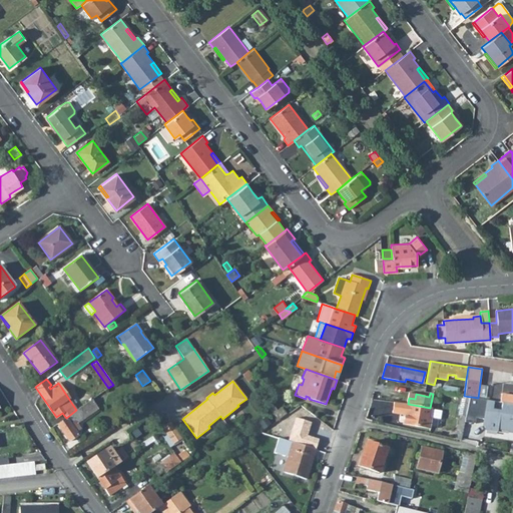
[(512,396),(501,394),(500,402),(502,402),(512,403),(512,396)]
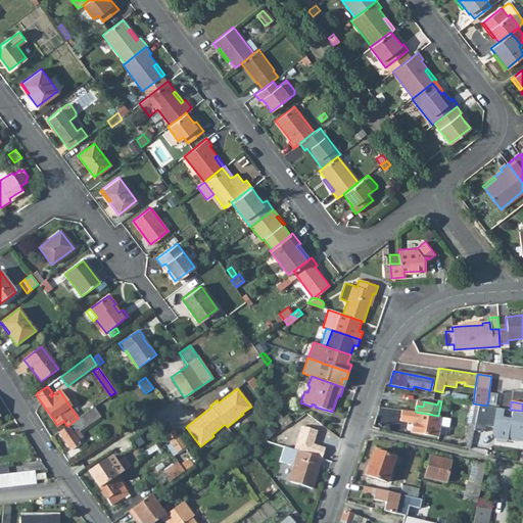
[(503,417),(504,409),(487,406),(484,426),(496,428),(494,438),(507,440),(508,437),(519,439),(519,440),(522,440),(522,411),(512,410),(511,418),(503,417)]
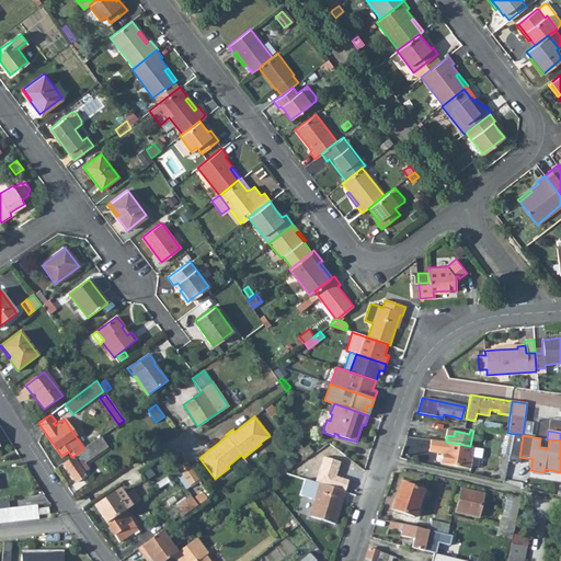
[(83,448),(72,457),(66,461),(63,464),(76,482),(86,476),(83,472),(89,469),(84,464),(107,447),(101,436),(83,448)]
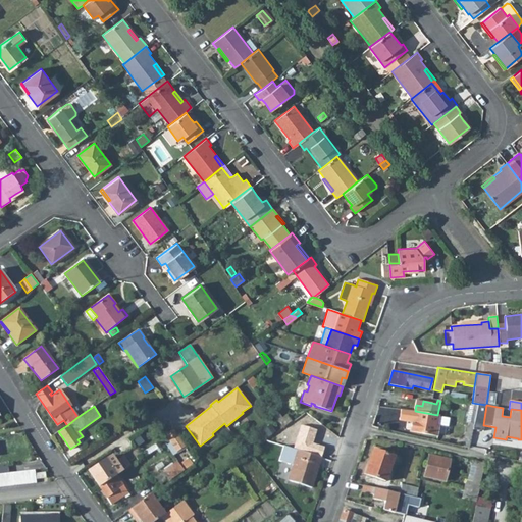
[(281,417),(277,411),(272,414),(282,428),(292,421),(286,414),(281,417)]
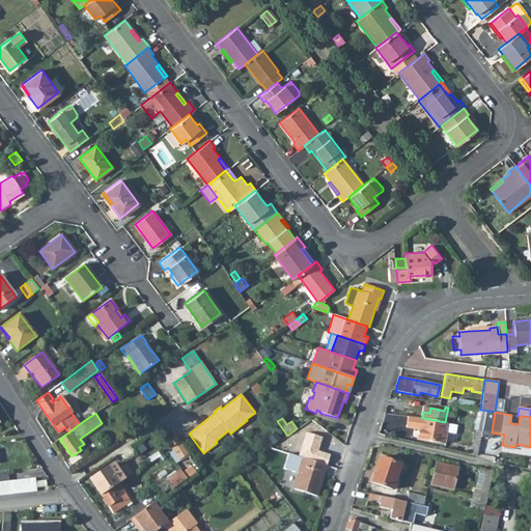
[(445,422),(422,418),(421,418),(417,438),(444,443),(445,440),(446,432),(445,432),(446,423),(445,422)]
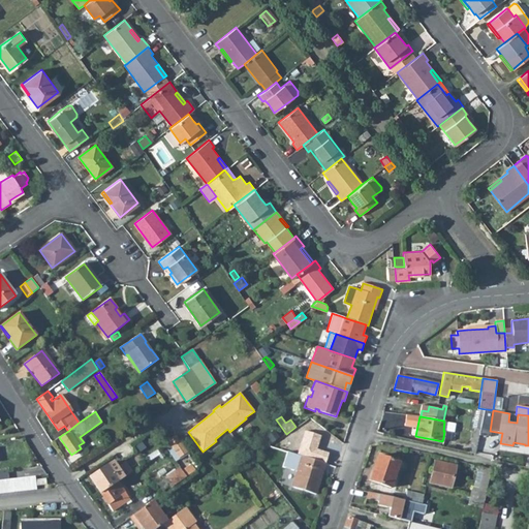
[(325,430),(310,418),(303,424),(313,431),(320,437),(325,430)]
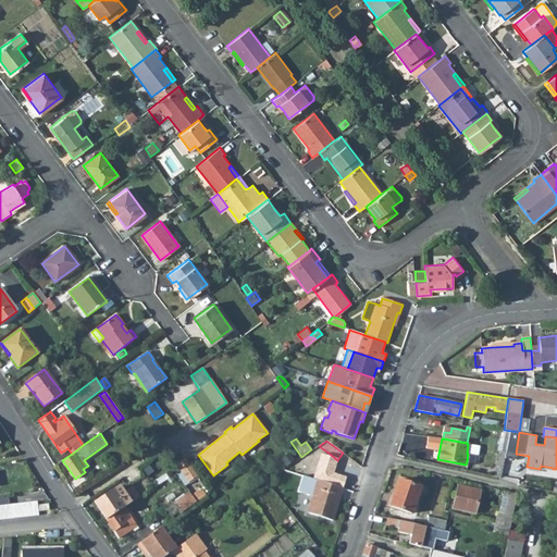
[(480,445),(468,444),(467,454),(468,454),(467,461),(474,462),(475,454),(478,455),(480,445)]
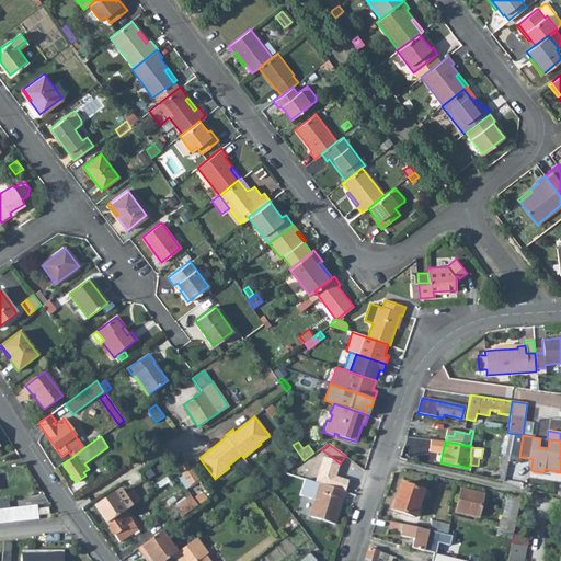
[(332,457),(321,449),(304,460),(309,468),(323,458),(329,461),(332,457)]
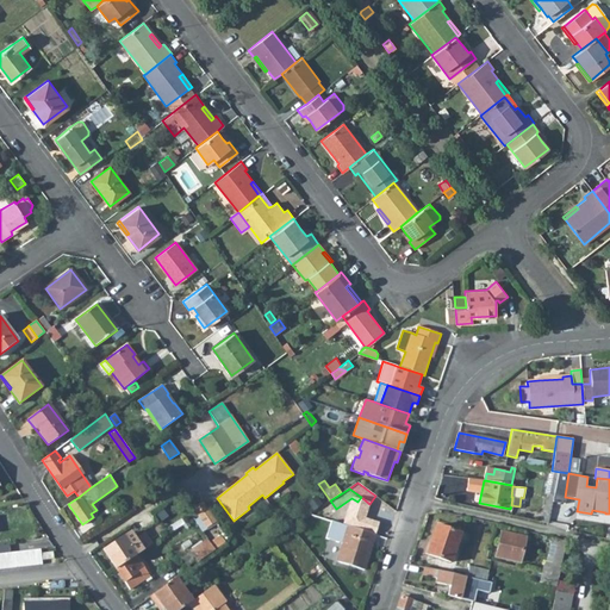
[(209,502),(197,504),(203,528),(213,526),(209,502)]
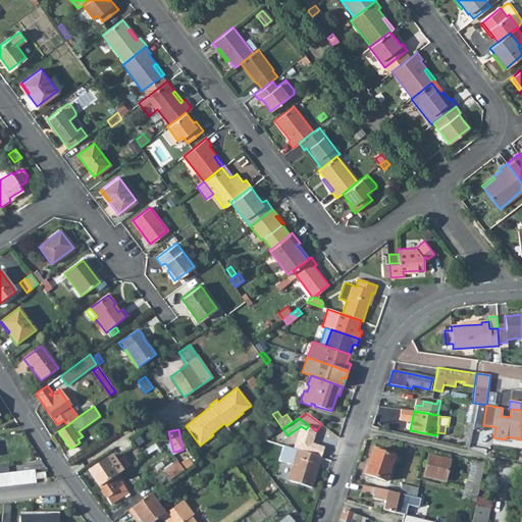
[(468,448),(470,437),(462,436),(460,446),(468,448)]
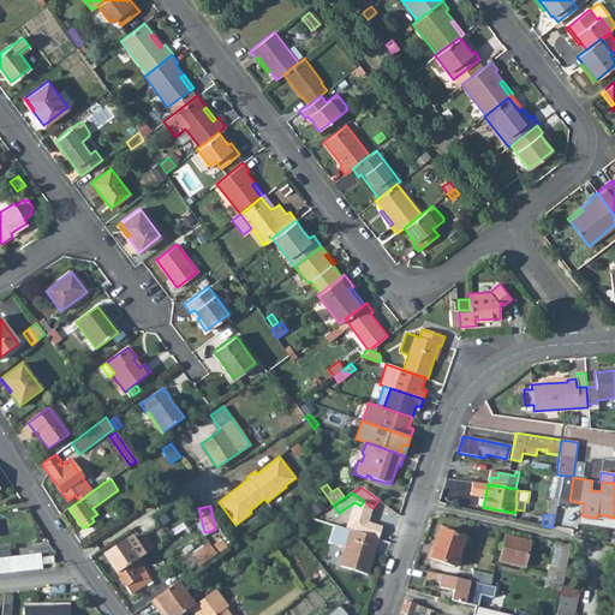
[(345,548),(351,531),(344,529),(338,545),(345,548)]
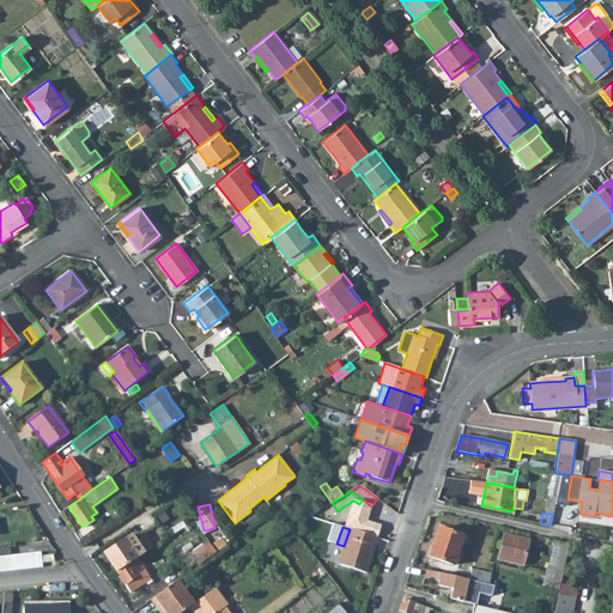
[(436,541),(430,557),(453,565),(462,535),(437,527),(432,540),(436,541)]
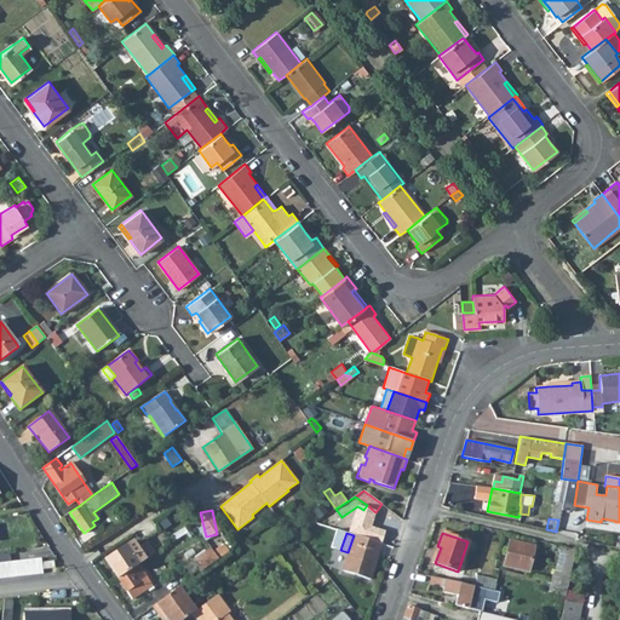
[(382,543),(354,534),(354,535),(348,552),(342,570),(369,580),(382,543)]
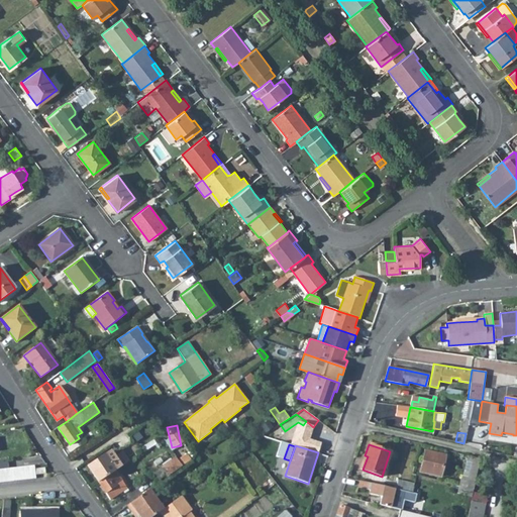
[(440,477),(445,455),(424,450),(420,472),(440,477)]
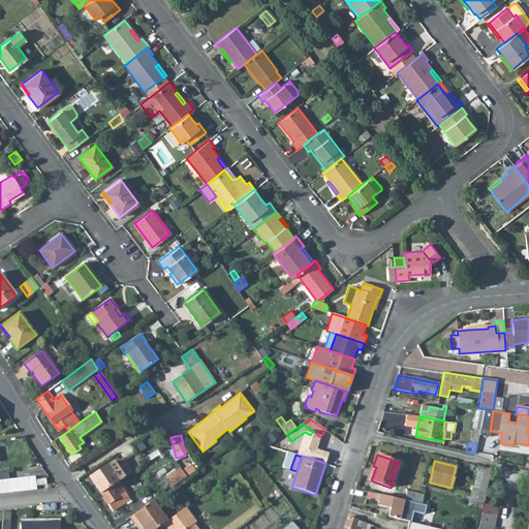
[(118,467),(114,462),(90,477),(100,493),(118,481),(125,477),(118,467)]
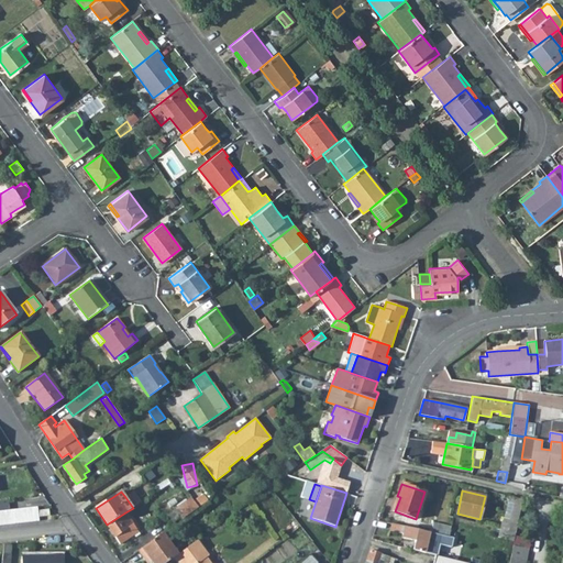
[(133,508),(139,504),(132,493),(125,497),(133,508)]
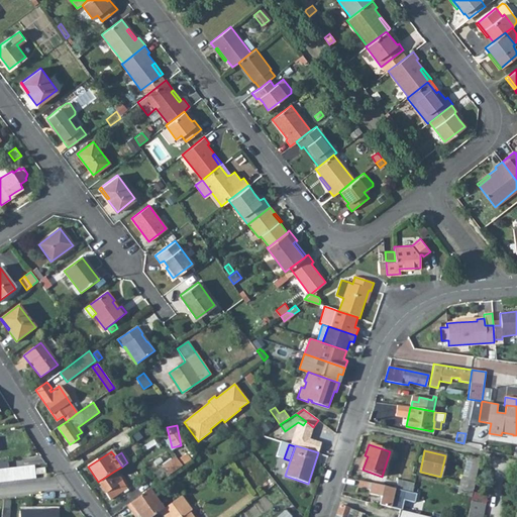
[(178,459),(182,466),(191,459),(187,453),(178,459)]
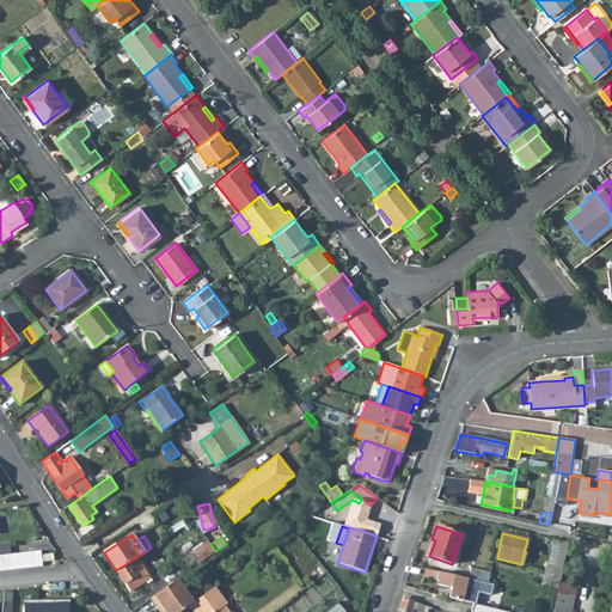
[(560,580),(568,543),(560,540),(558,546),(552,545),(544,575),(560,580)]
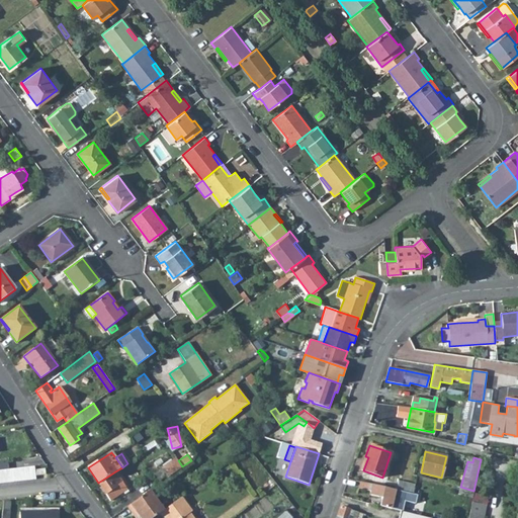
[(178,460),(176,458),(162,467),(168,478),(182,466),(178,460)]
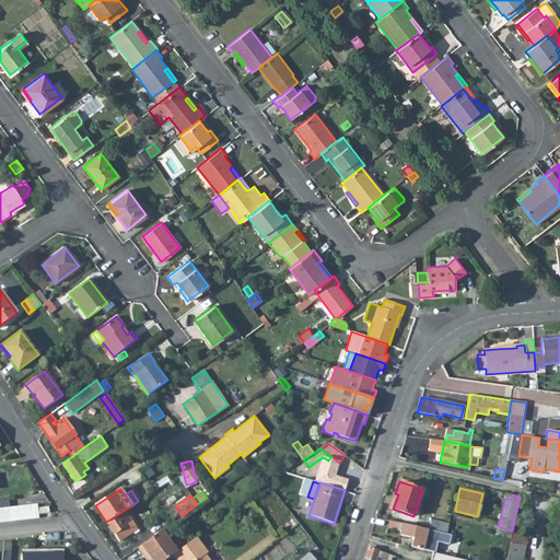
[(132,532),(137,528),(125,510),(106,522),(108,524),(107,524),(119,540),(132,532)]
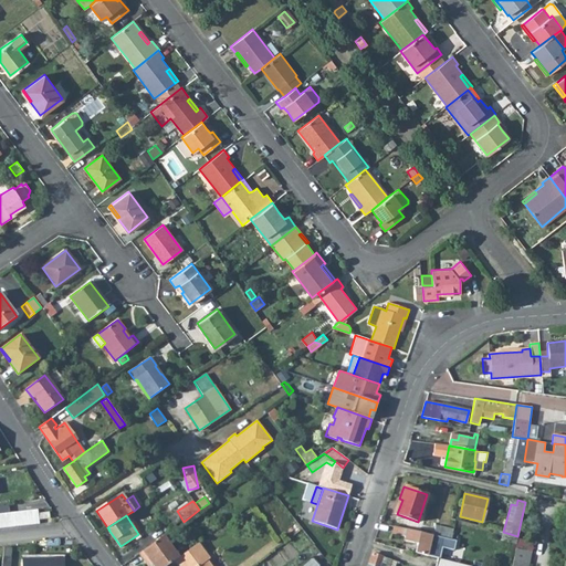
[(451,540),(453,530),(436,525),(433,535),(451,540)]
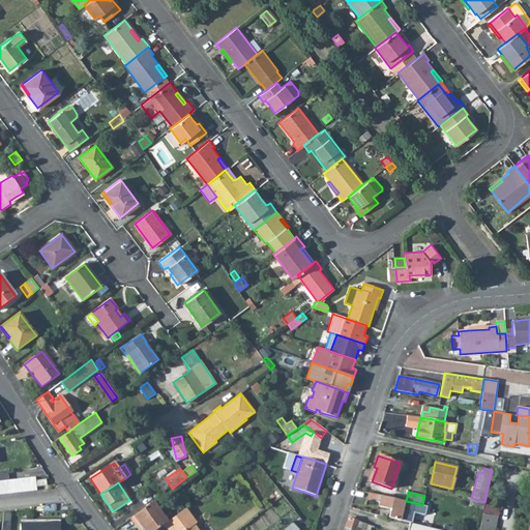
[(406,501),(405,501),(369,493),(366,500),(378,502),(378,506),(390,509),(388,518),(400,520),(411,523),(414,512),(424,514),(427,506),(422,505),(406,501)]
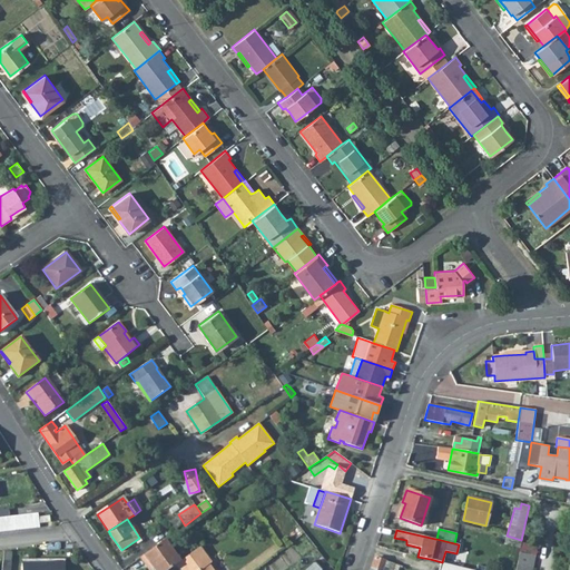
[(521,540),(507,536),(504,543),(520,548),(521,542),(521,540)]
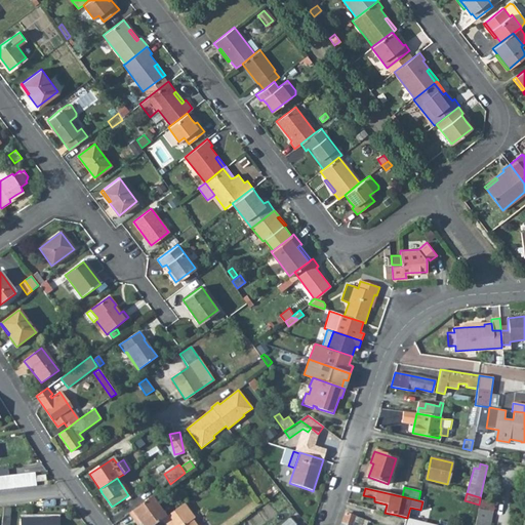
[(153,524),(157,523),(162,519),(165,517),(152,496),(129,513),(134,520),(136,518),(140,524),(142,524),(153,524)]
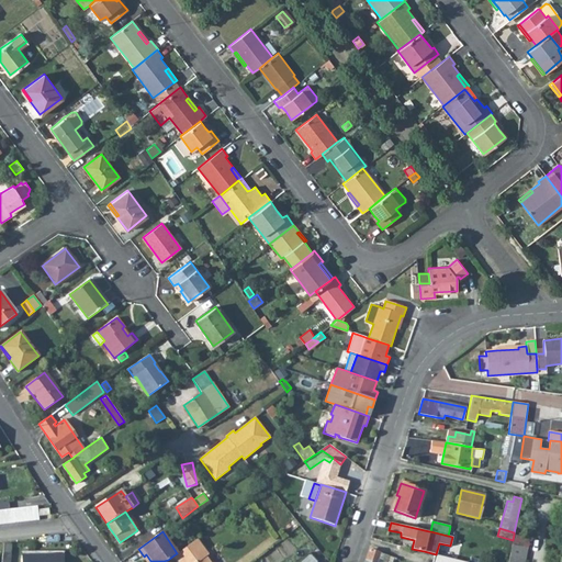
[(513,540),(512,544),(525,548),(526,538),(514,535),(513,540)]
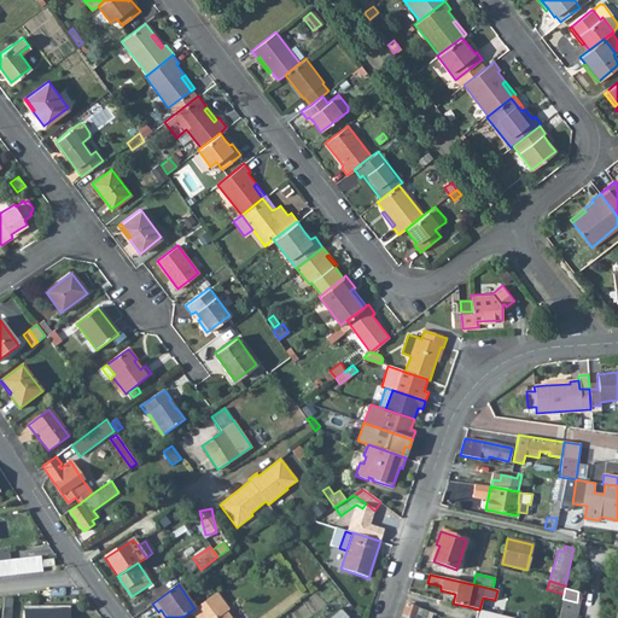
[(229,610),(216,593),(194,608),(191,611),(194,617),(231,617),(226,611),(229,610)]
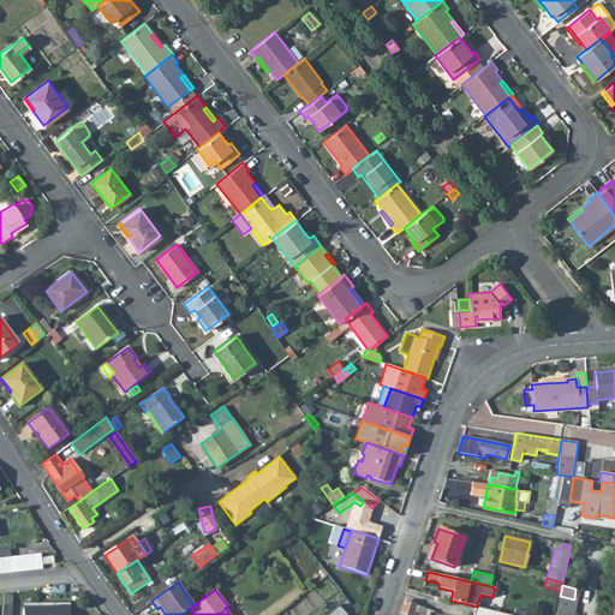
[(404,602),(399,614),(423,614),(425,608),(431,610),(434,610),(439,597),(417,591),(412,604),(404,602)]
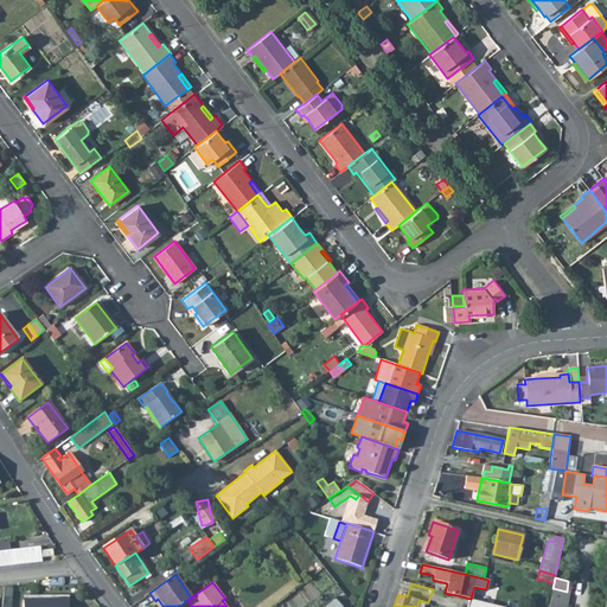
[(567,592),(553,588),(548,606),(566,606),(569,592),(567,592)]
